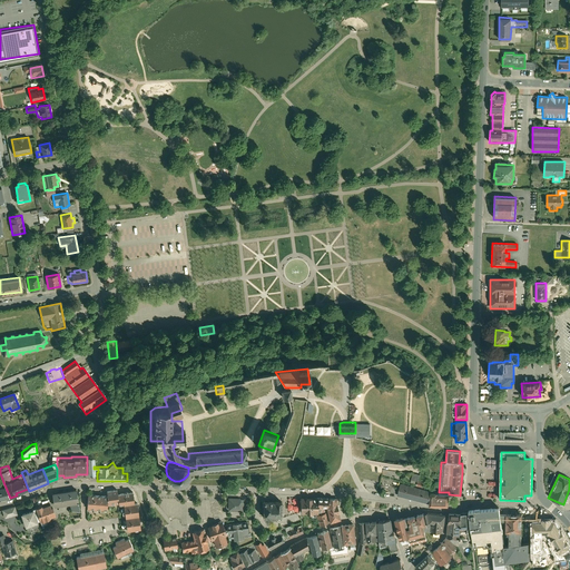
[(421,489),(399,483),(396,495),(428,503),(430,490),(421,489)]
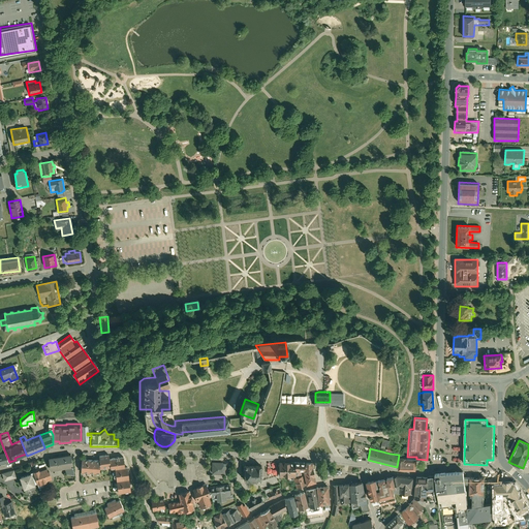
[(114,467),(124,466),(122,456),(109,458),(107,452),(98,453),(99,459),(98,468),(110,466),(110,468),(114,467)]
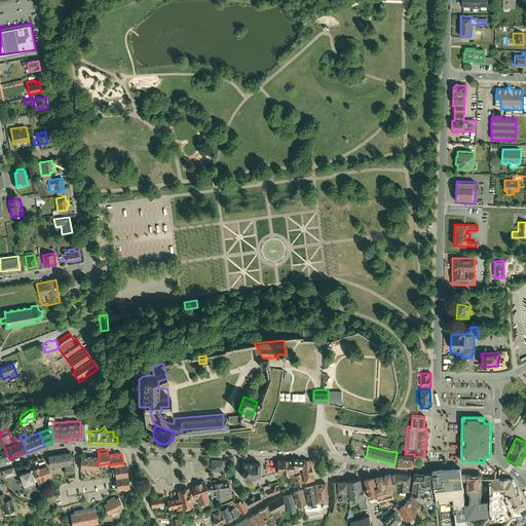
[(70,450),(47,453),(49,466),(64,464),(66,471),(73,471),(70,450)]
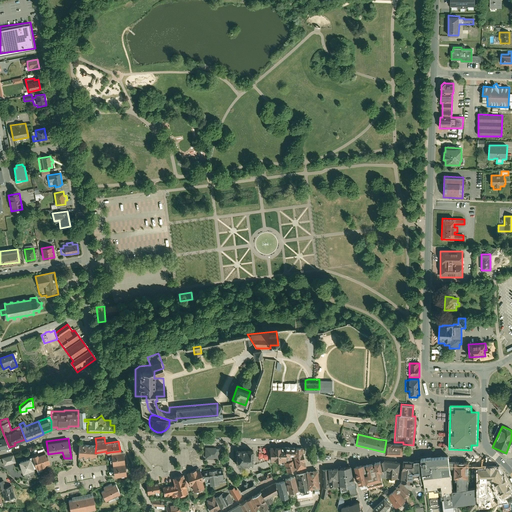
[(386,440),(385,453),(403,453),(403,444),(403,442),(394,442),(393,442),(393,441),(386,440)]
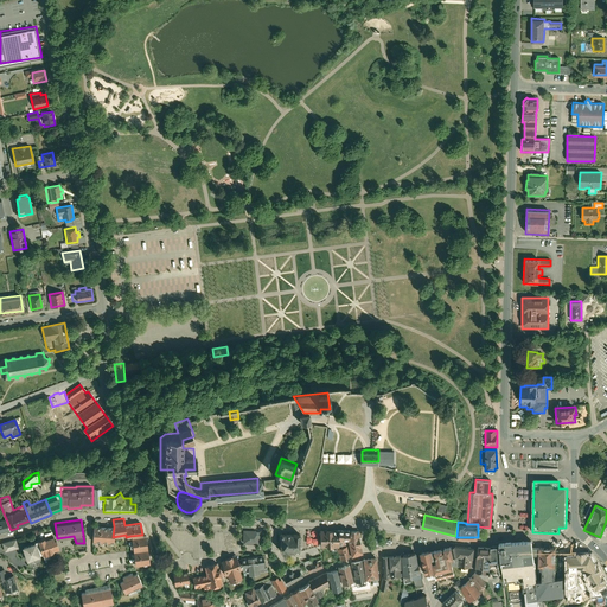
[(114,526),(93,525),(91,540),(113,541),(113,537),(114,526)]
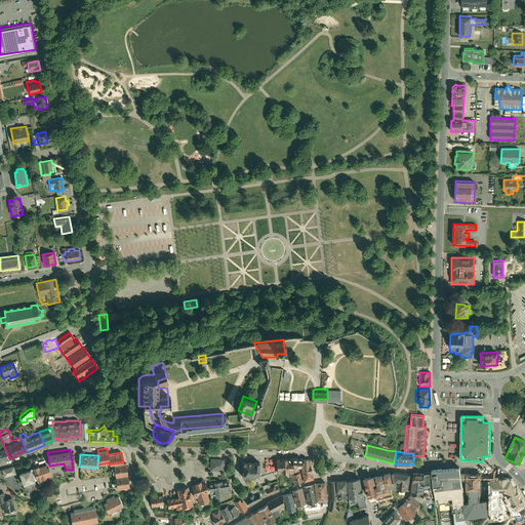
[(291,456),(276,457),(276,471),(277,471),(286,471),(291,471),(291,467),(291,456)]
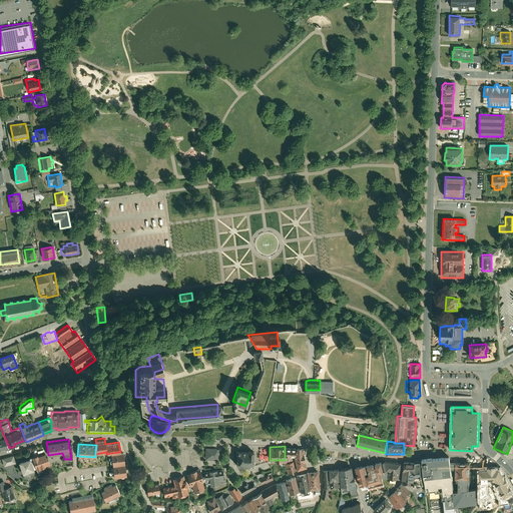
[(285,446),(285,456),(293,455),(294,455),(294,447),(294,446),(285,446)]
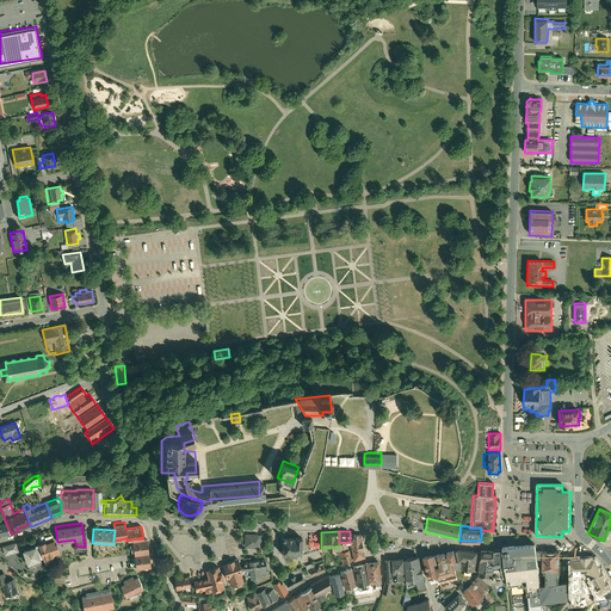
[(260,532),(242,532),(242,547),(260,547),(260,532)]
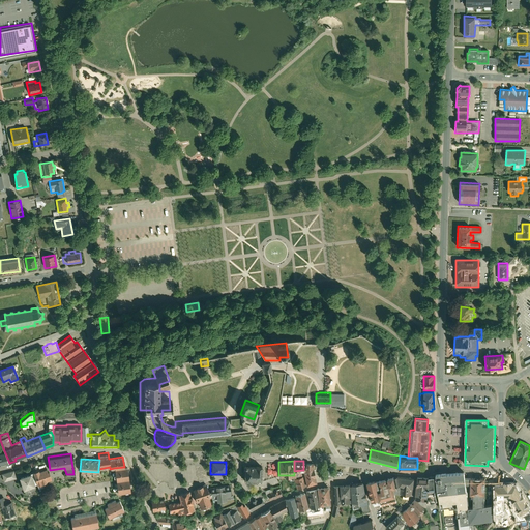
[(302,475),(305,486),(316,481),(312,462),(303,462),(303,470),(302,470),(303,475),(302,475)]
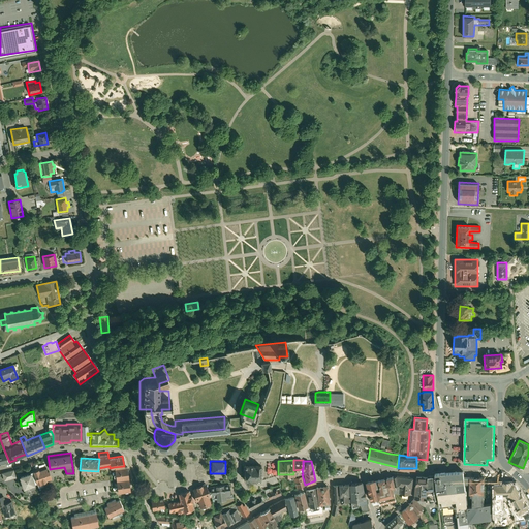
[(260,464),(243,464),(243,465),(243,471),(243,478),(260,478),(260,464)]
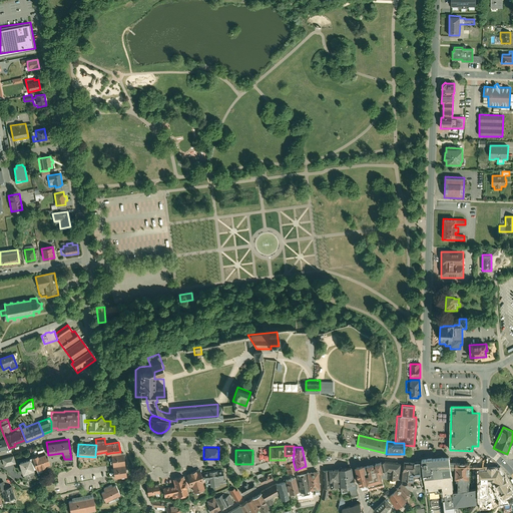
[(31,455),(31,456),(35,468),(49,463),(46,454),(45,454),(44,452),(37,455),(36,453),(31,455)]
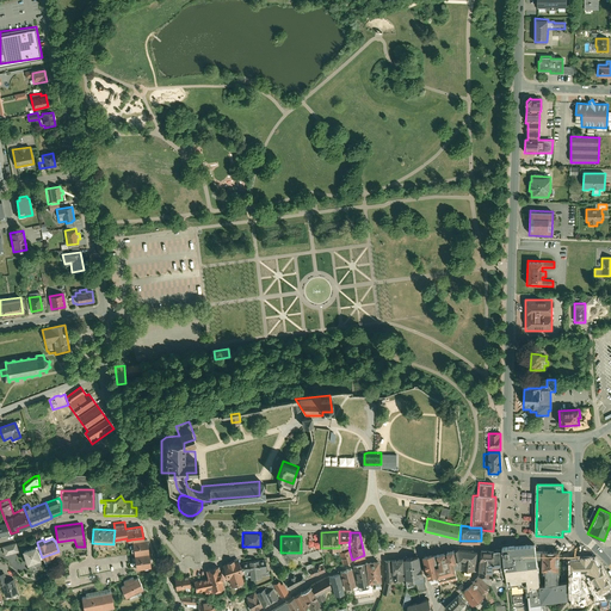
[(143,538),(131,539),(134,554),(148,551),(146,538),(143,538)]
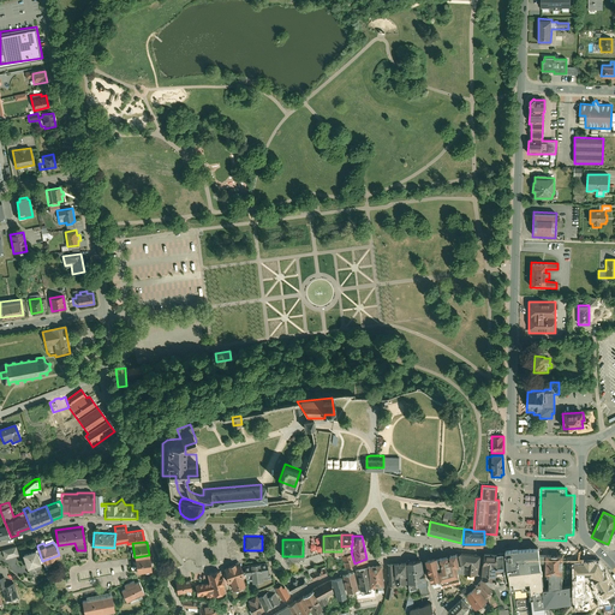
[(15,545),(1,549),(4,559),(17,555),(15,545)]
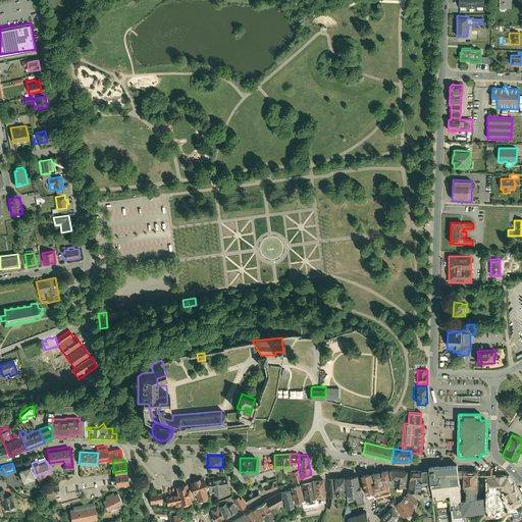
[(33,477),(36,476),(32,464),(17,469),(21,480),(22,480),(24,484),(34,480),(33,477)]
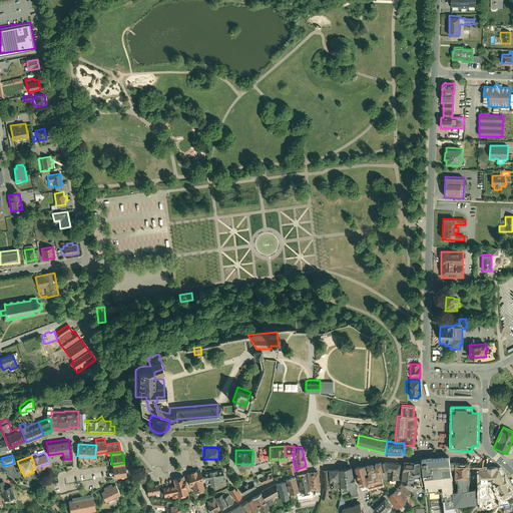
[(478,501),(477,487),(469,488),(469,461),(455,461),(449,461),(449,457),(422,460),(424,476),(426,492),(434,491),(435,493),(441,492),(442,500),(432,501),(434,512),(443,511),(443,506),(444,506),(445,512),(448,512),(456,512),(455,504),(478,501)]
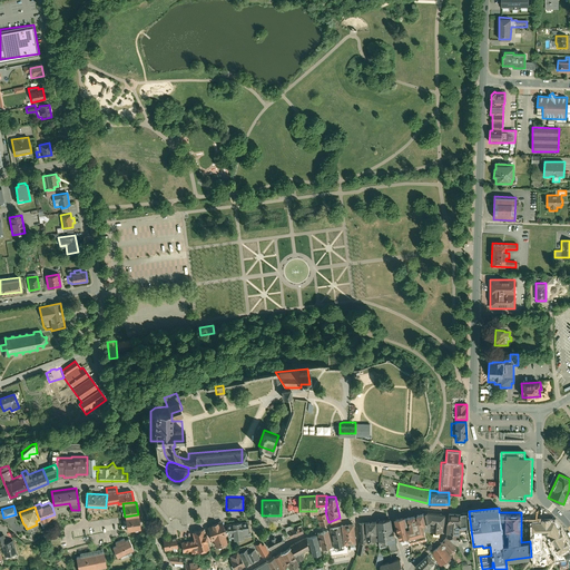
[(318,524),(328,522),(325,511),(315,514),(315,516),(318,524)]
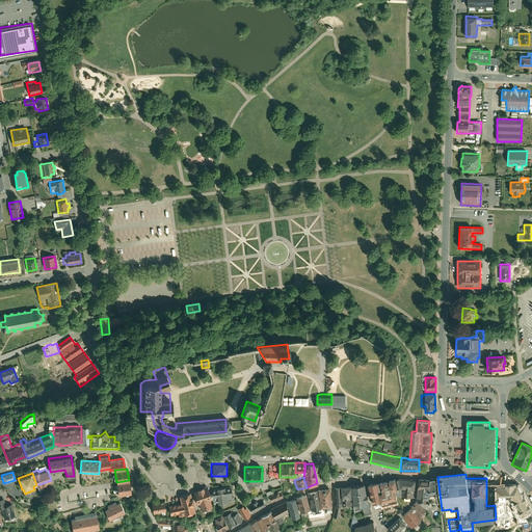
[(398,487),(400,487),(402,487),(401,496),(403,496),(403,500),(409,500),(410,497),(414,497),(416,479),(398,477),(395,478),(398,487)]
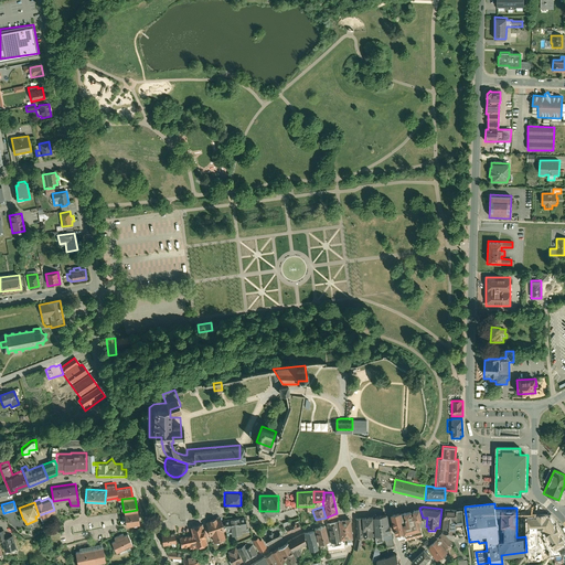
[(456,508),(444,507),(441,531),(455,532),(456,524),(457,524),(456,508)]
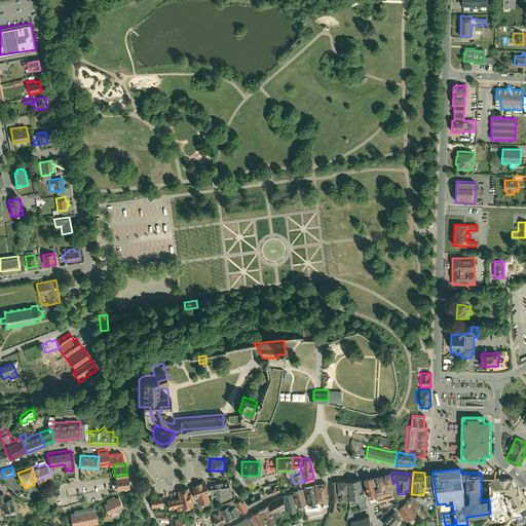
[(373,475),(364,477),(369,497),(377,495),(377,494),(392,491),(390,483),(393,482),(390,473),(373,477),(373,475)]
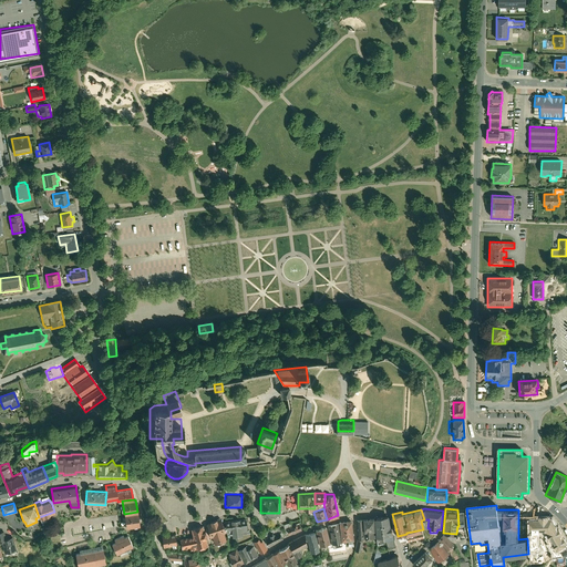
[(137,512),(124,514),(125,527),(140,525),(137,512)]
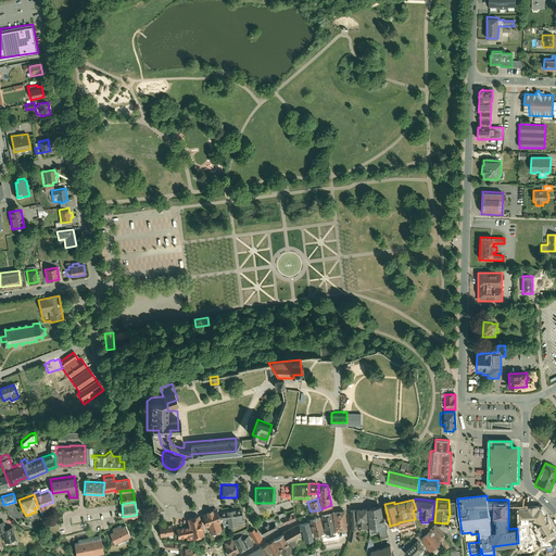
[(386,522),(381,505),(366,507),(369,526),(370,526),(371,532),(376,531),(376,529),(377,528),(379,529),(380,530),(387,529),(384,522),(386,522)]
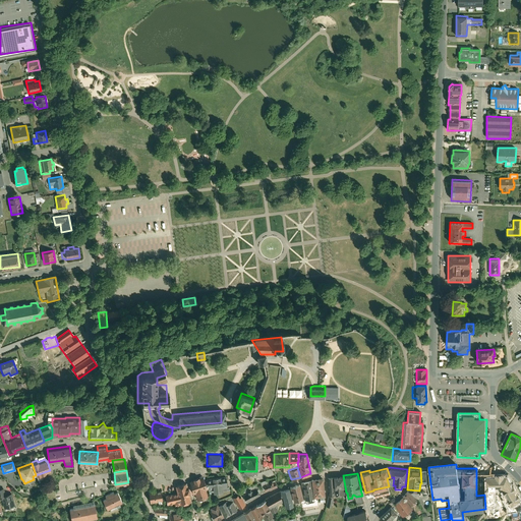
[(192,491),(193,491),(195,497),(207,494),(205,486),(207,486),(201,475),(198,476),(197,475),(191,477),(192,479),(188,480),(192,491)]
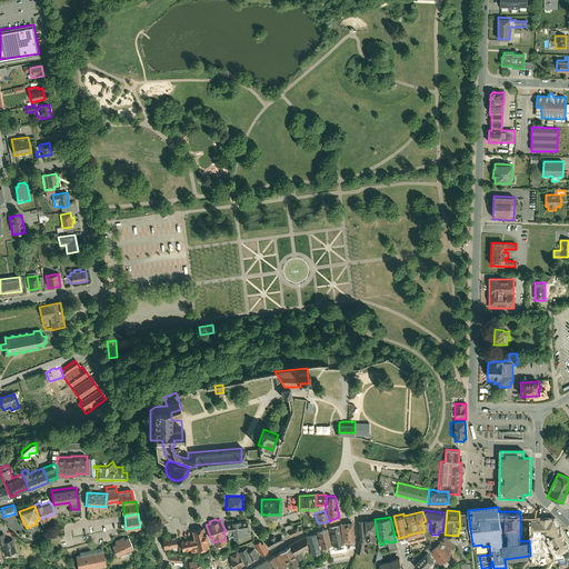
[(375,519),(362,521),(365,540),(377,539),(375,519)]
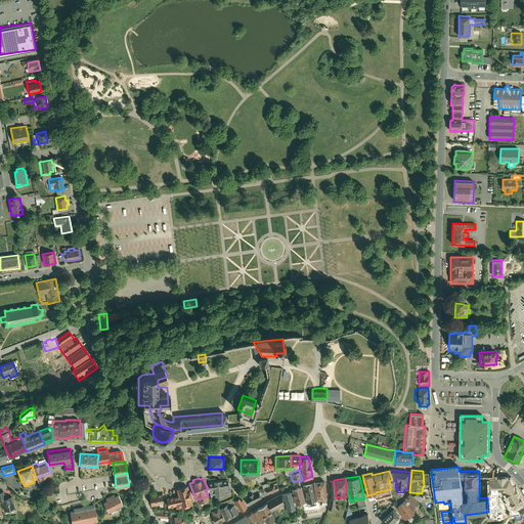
[(226,479),(207,481),(209,494),(228,491),(226,479)]
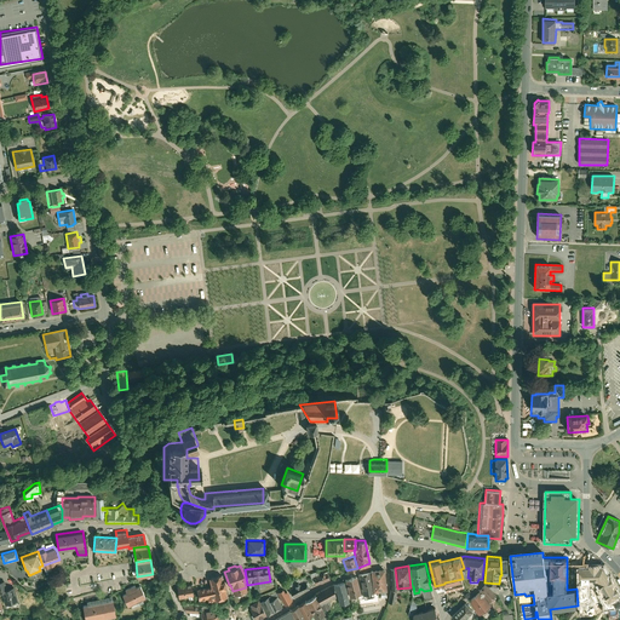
[(384,568),(369,569),(369,570),(372,590),(385,589),(384,568)]
